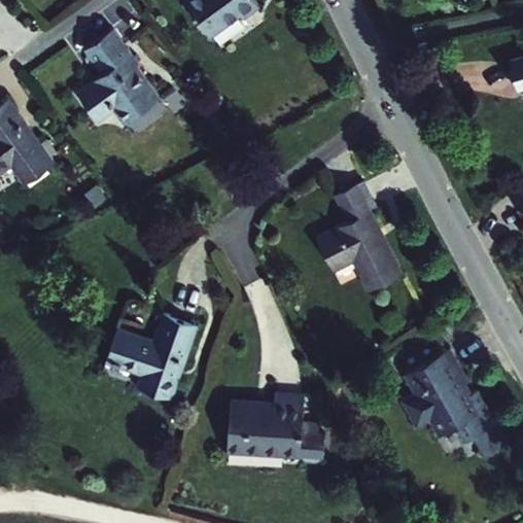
[(254,0),(182,0),(180,2),(206,39),(236,18),(239,22),(254,9),(250,3),(254,0)]
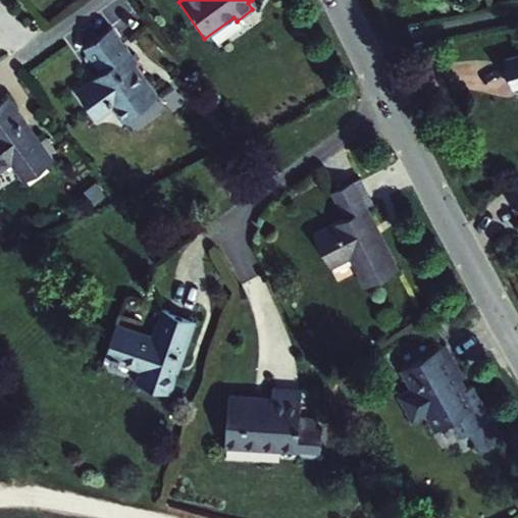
[(135,66),(109,31),(80,51),(97,76),(72,94),(94,122),(110,111),(120,125),(156,100),(133,67),(135,66)]
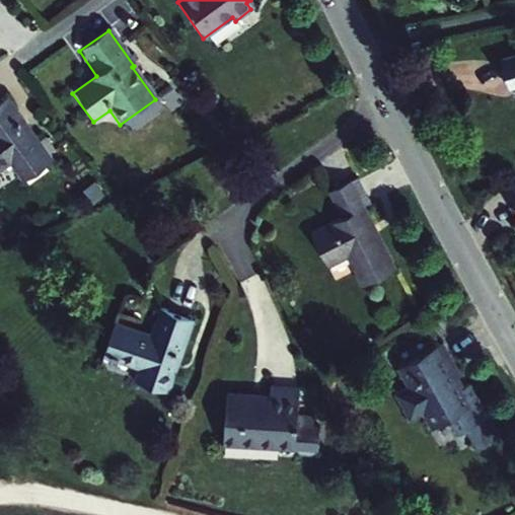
[(514,59),(499,64),(508,90),(514,88),(514,59)]
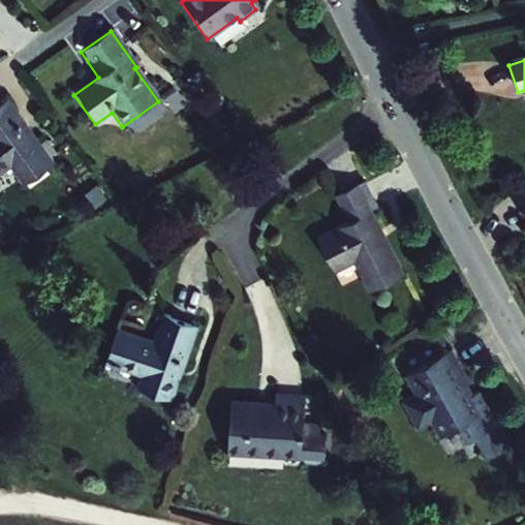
[(4,101),(0,104),(0,166),(7,162),(16,174),(12,177),(21,187),(51,166),(33,143),(31,144),(20,128),(22,126),(4,101)]
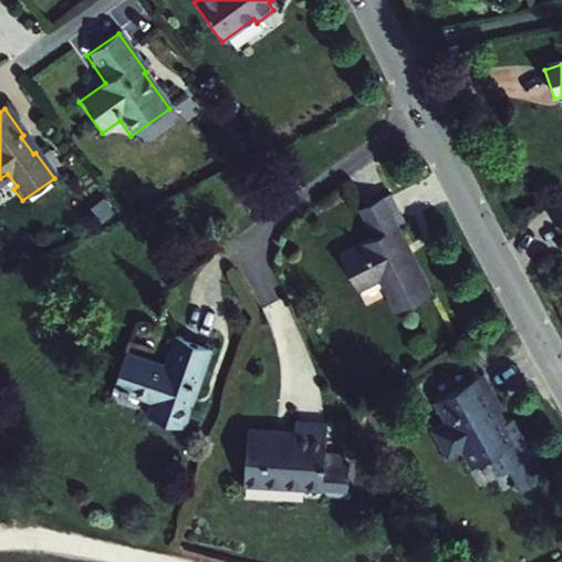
[(339,258),(357,294),(380,282),(396,314),(430,297),(397,230),(403,227),(388,198),(360,212),(373,239),(339,258)]
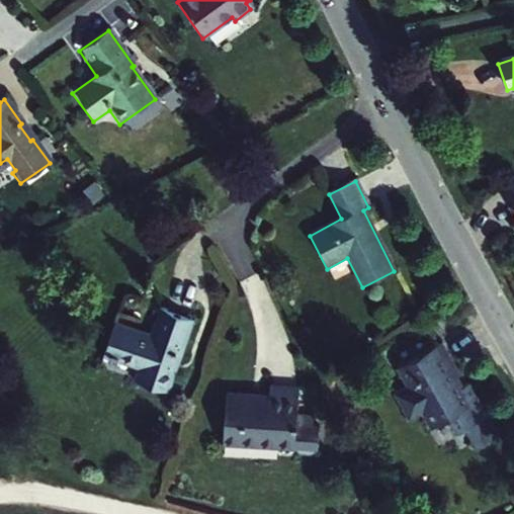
[(193,323),(162,313),(153,343),(113,329),(104,357),(145,370),(140,387),(169,396),(176,372),(173,372),(180,349),(184,350),(193,323)]
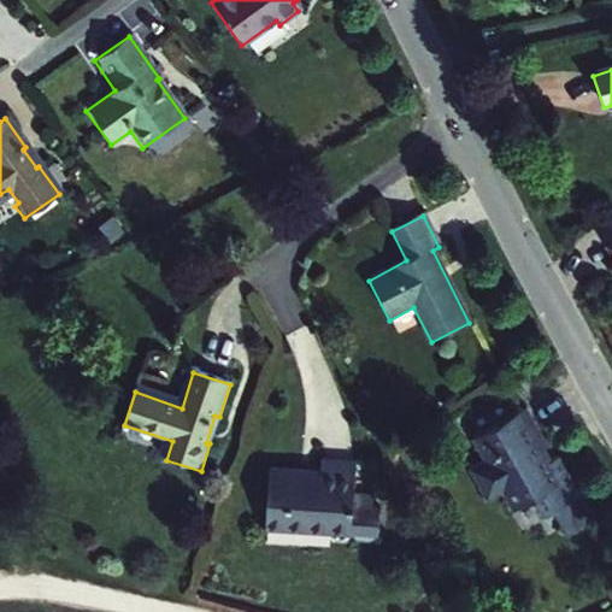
[(472,441),(484,464),(470,472),(484,500),(500,492),(511,511),(533,500),(543,519),(571,505),(571,502),(551,466),(548,463),(545,453),(547,452),(524,411),(523,412),(516,400),(466,428),(474,441),(472,441)]
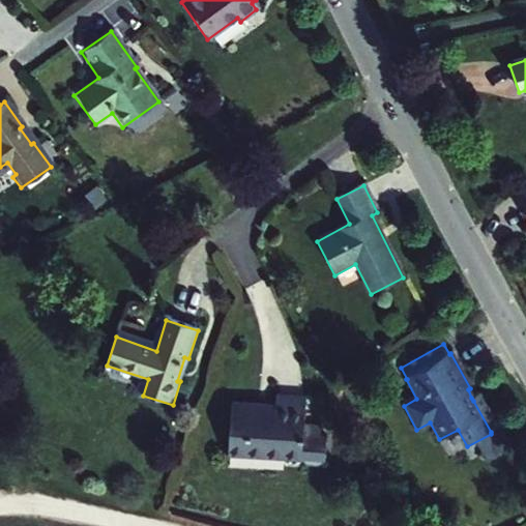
[(274,408),(231,407),(229,458),(301,462),(307,466),(319,467),(324,463),(325,438),(319,438),(319,428),(302,427),(304,400),(274,399),(274,408)]
